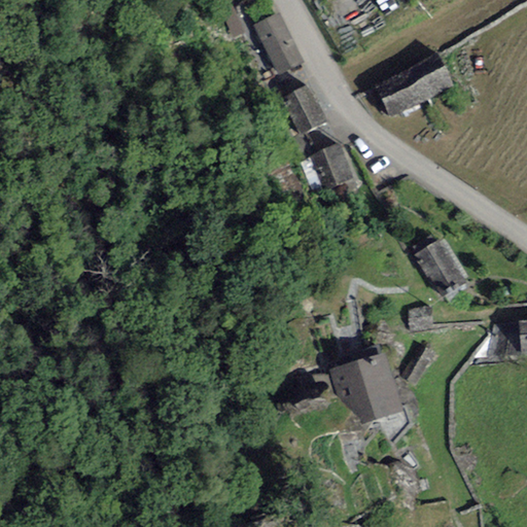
[(219,8),(233,37),(243,32),(231,3),(219,8)]
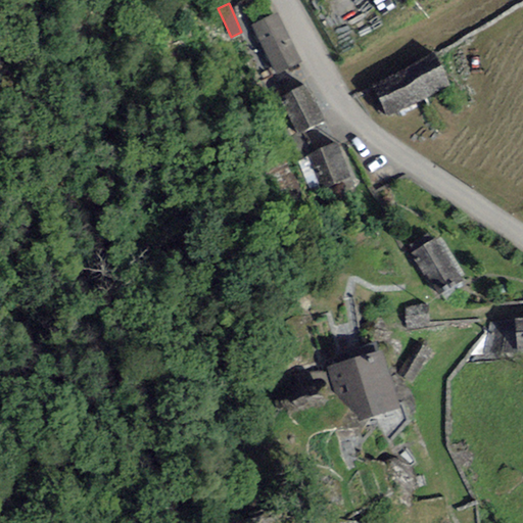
[(251,25),(276,75),(301,62),(276,12),(251,25)]
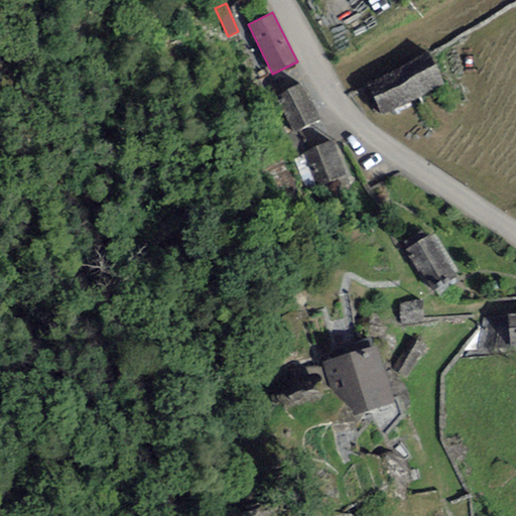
[(367,84),(381,115),(443,86),(429,55),(367,84)]
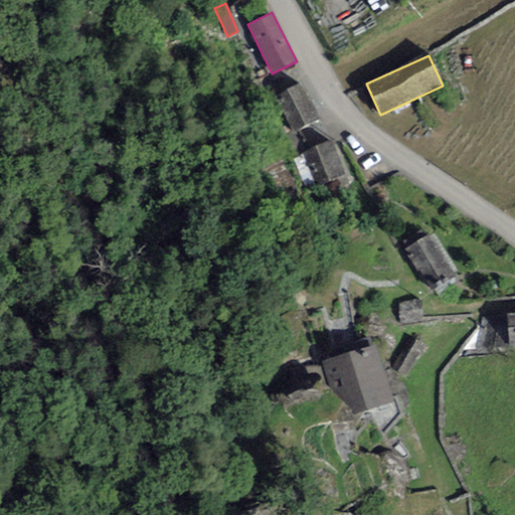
[(302,82),(275,96),(293,132),(320,118),(302,82)]
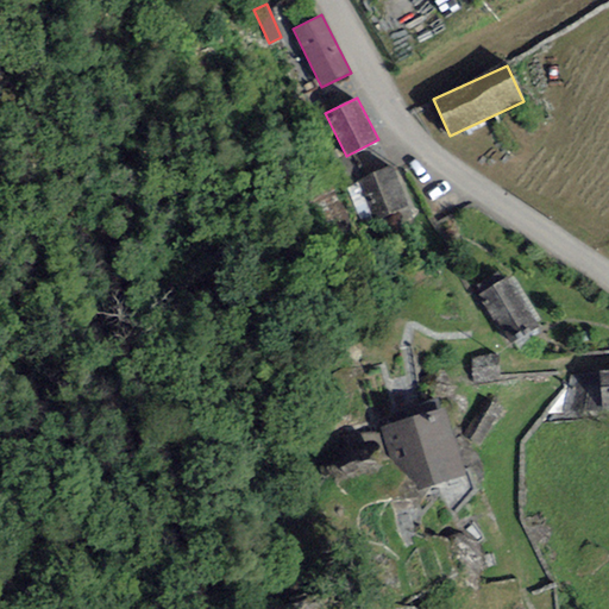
[(358,179),(374,221),(407,208),(391,165),(358,179)]
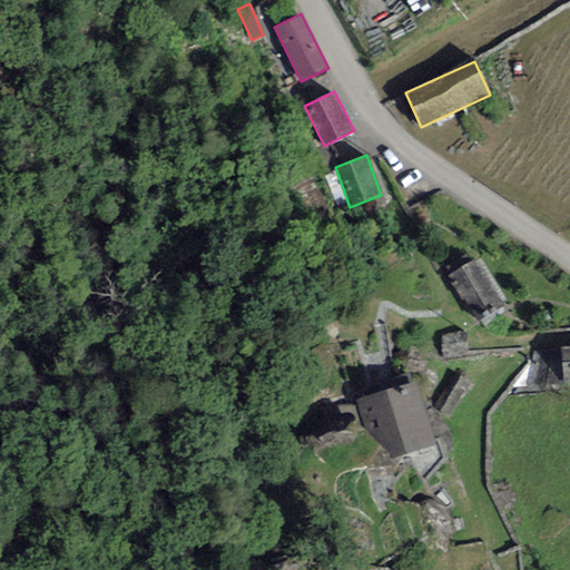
[(477,325),(505,307),(475,258),(470,262),(465,254),(445,266),(450,274),(446,275),(477,325)]
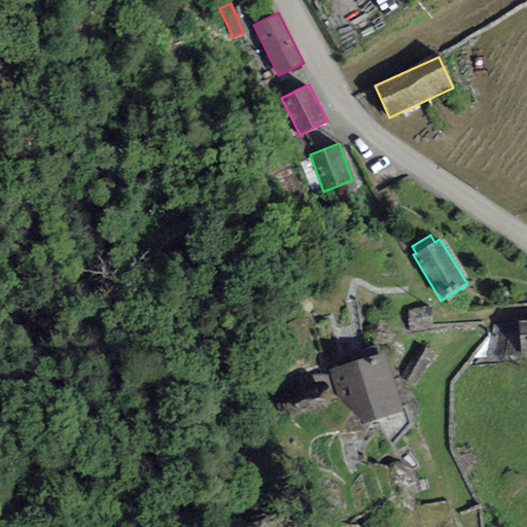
[(408,309),(409,332),(432,330),(431,308),(408,309)]
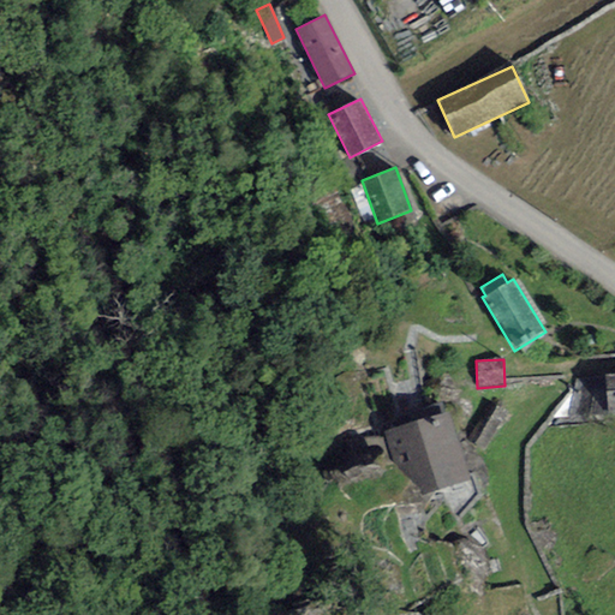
[(507,413),(489,401),(465,439),(484,451),(507,413)]
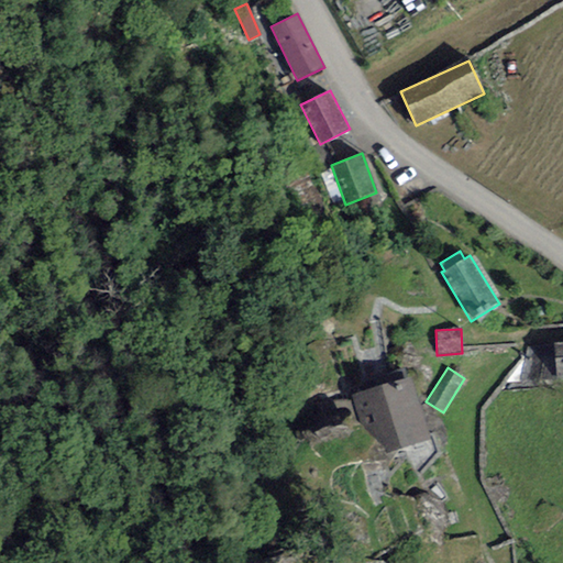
[(410,377),(351,395),(359,422),(384,446),(386,454),(429,440),(410,377)]
